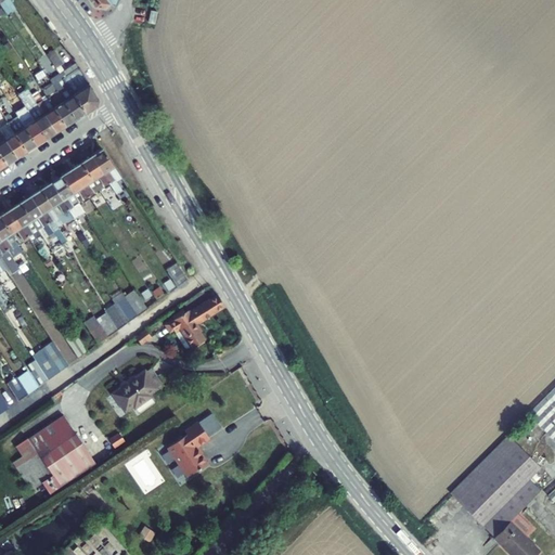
[(7,0),(3,0),(0,2),(0,3),(7,14),(15,8),(10,0),(8,0),(7,0)]
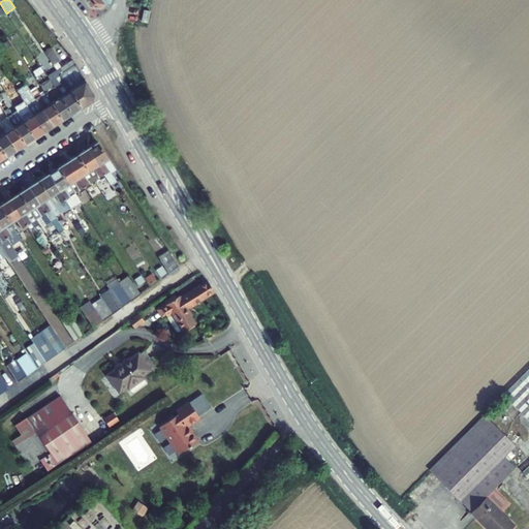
[(44,52),(54,65),(58,62),(61,60),(52,48),(44,52)]
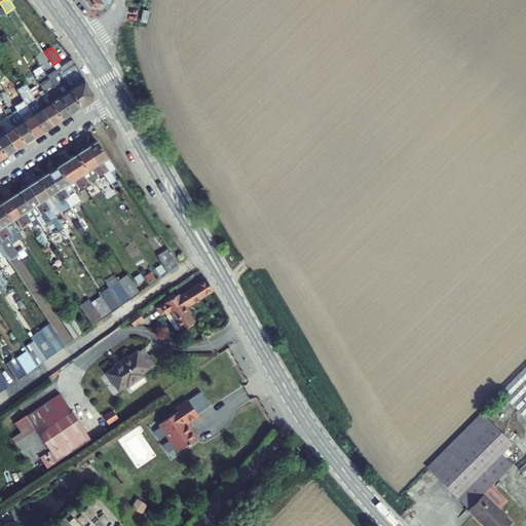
[(60,75),(75,64),(73,60),(62,68),(58,62),(53,65),(57,70),(60,75)]
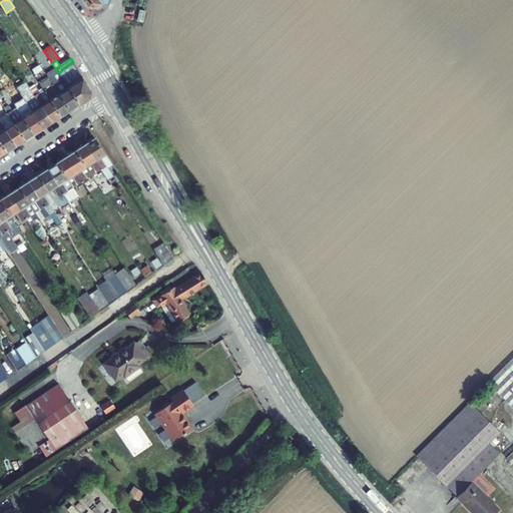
[(73,62),(58,73),(79,104),(89,97),(90,97),(91,92),(73,62)]
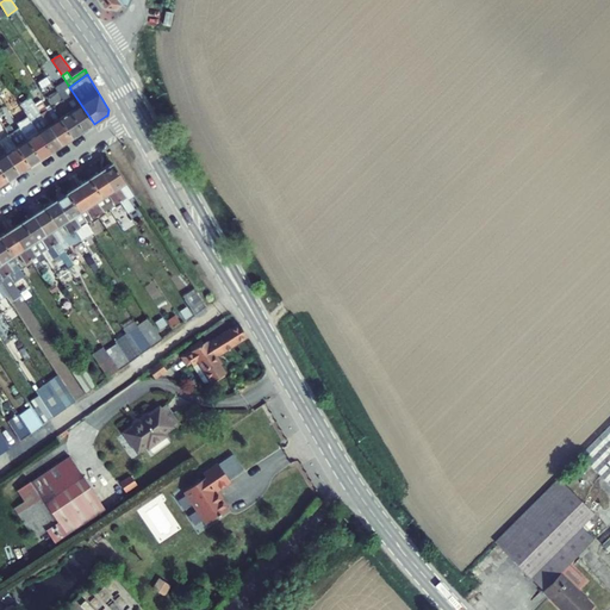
[(58,93),(83,131),(94,124),(69,87),(66,81),(55,88),(58,93)]
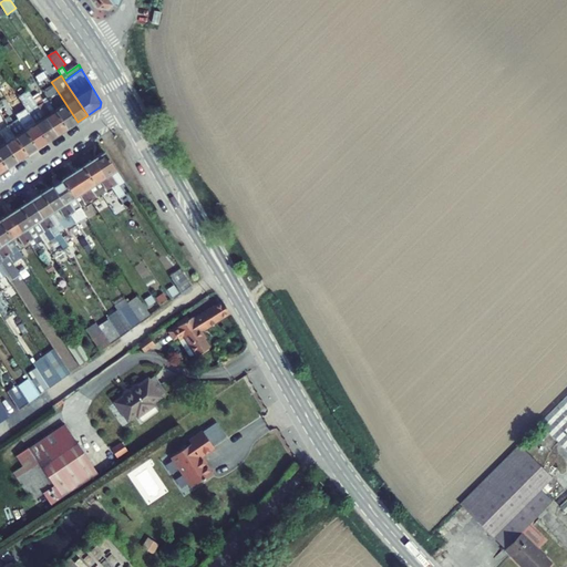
[(48,99),(68,129),(78,122),(54,86),(44,93),(48,99)]
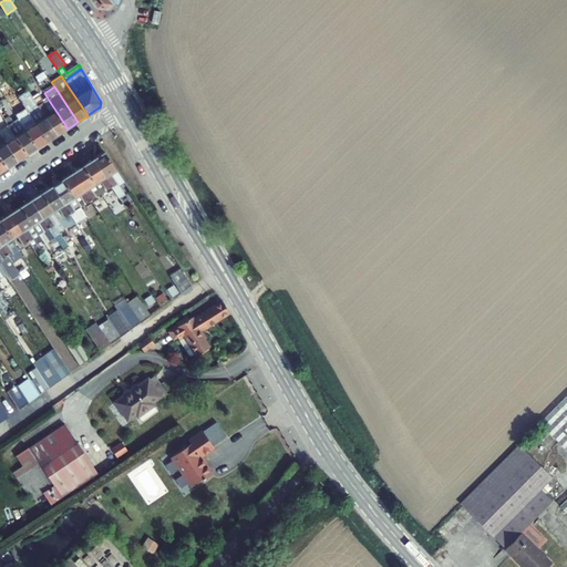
[(22,103),(48,142),(58,135),(32,98),(28,90),(18,96),(22,103)]
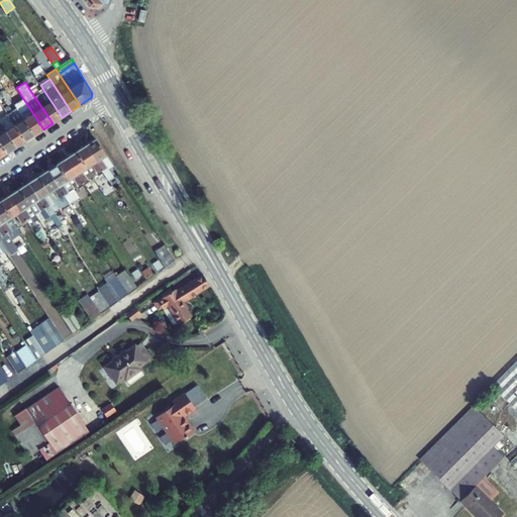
[(29,89),(53,123),(62,117),(43,90),(39,93),(34,86),(29,89)]
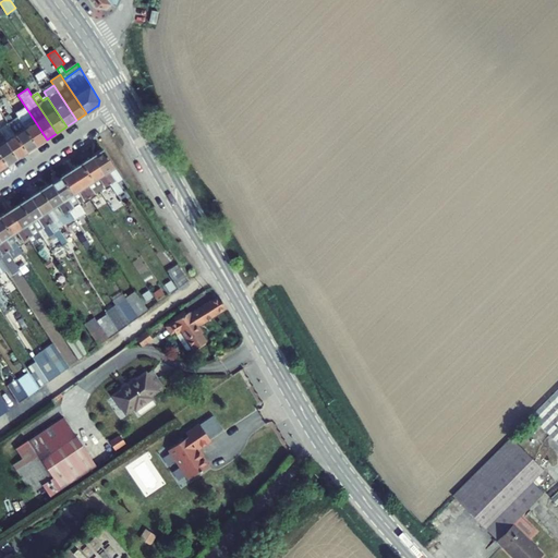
[(17,117),(37,146),(47,140),(22,101),(20,104),(13,94),(7,99),(17,117)]
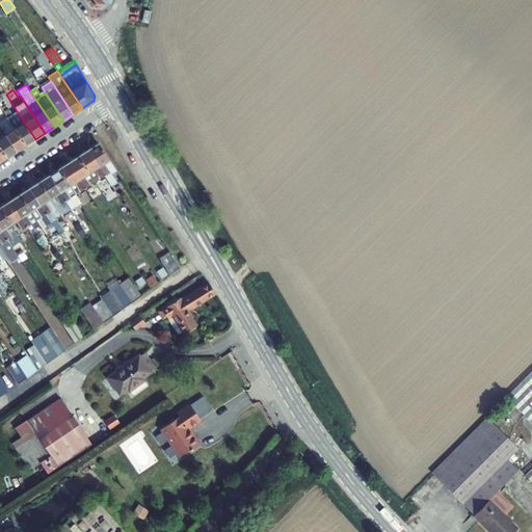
[(0,105),(7,117),(26,144),(35,139),(17,111),(15,112),(6,100),(0,103),(0,105)]
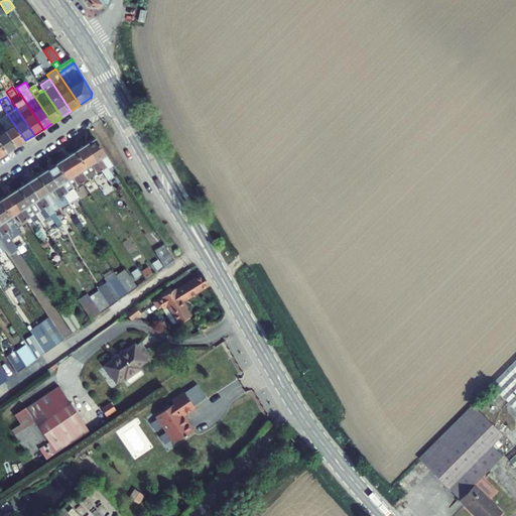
[(0,118),(0,122),(16,146),(25,140),(7,114),(0,118)]
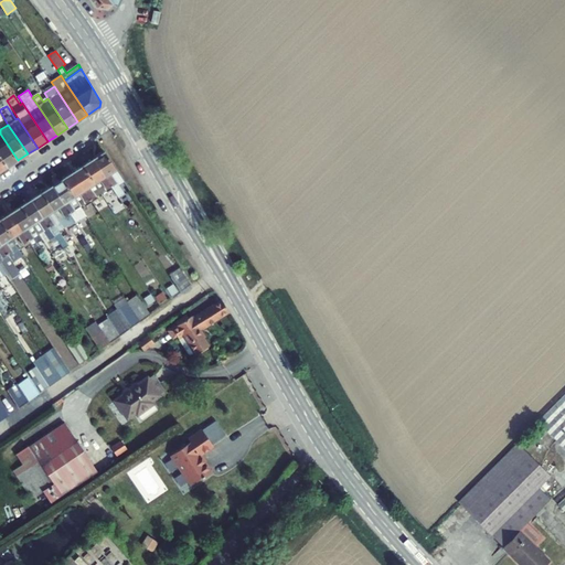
[(0,155),(8,167),(18,160),(0,134),(0,155)]
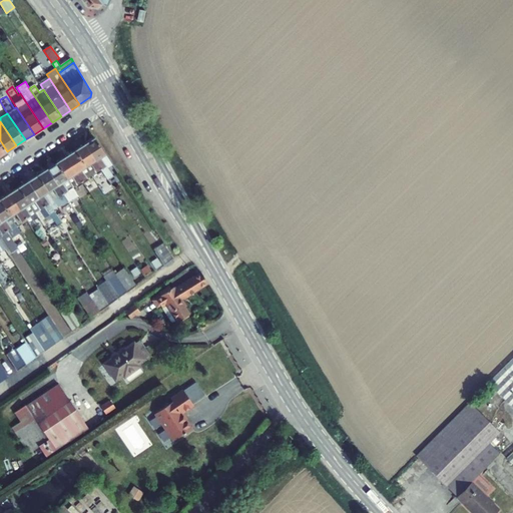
[(112,164),(94,137),(85,144),(101,168),(102,171),(107,178),(112,175),(107,167),(112,164)]
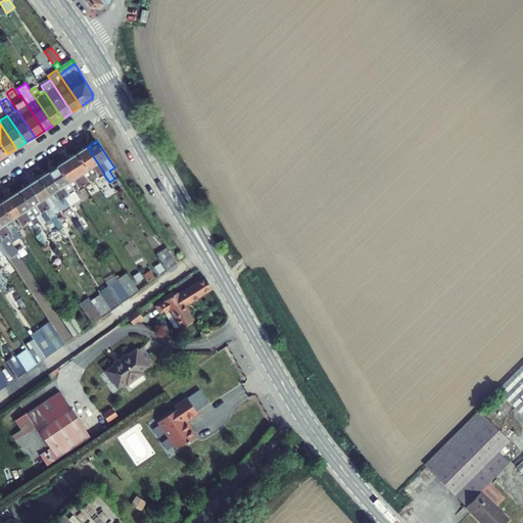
[(87,147),(77,153),(93,178),(103,172),(87,147)]
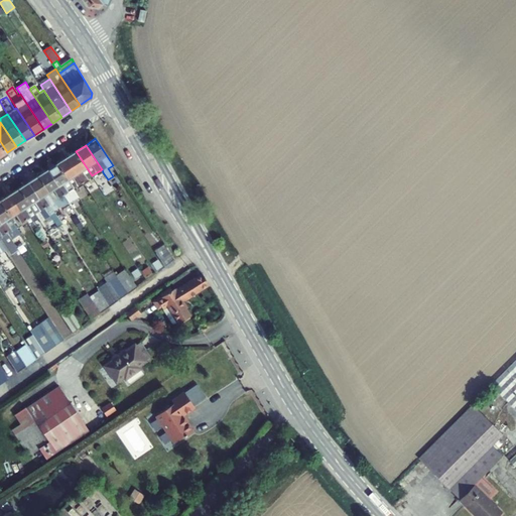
[(76,151),(67,157),(83,182),(92,175),(76,151)]
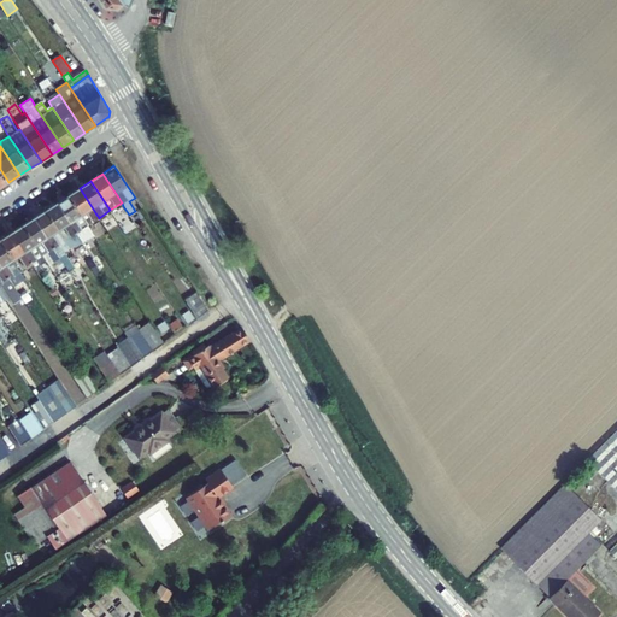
[(68,195),(87,225),(99,218),(80,188),(68,195)]
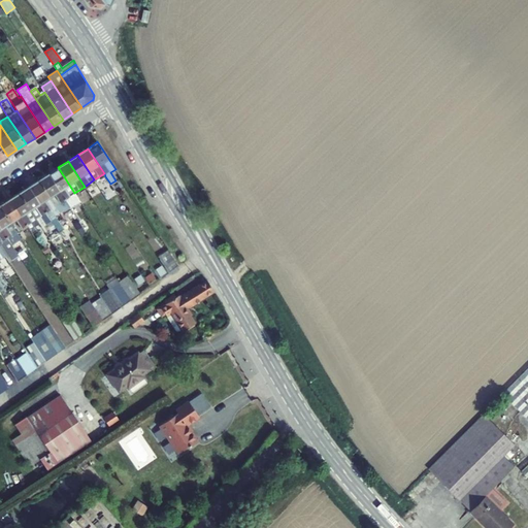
[(74,193),(58,167),(48,173),(70,207),(71,208),(80,201),(74,193)]
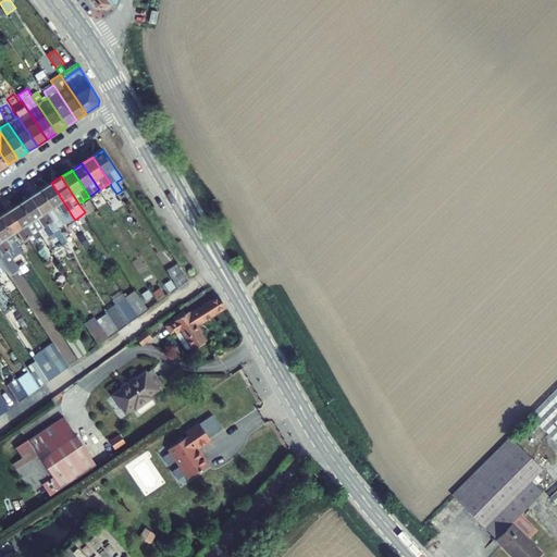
[(74,219),(51,183),(40,190),(63,223),(63,224),(66,221),(67,223),(74,219)]
